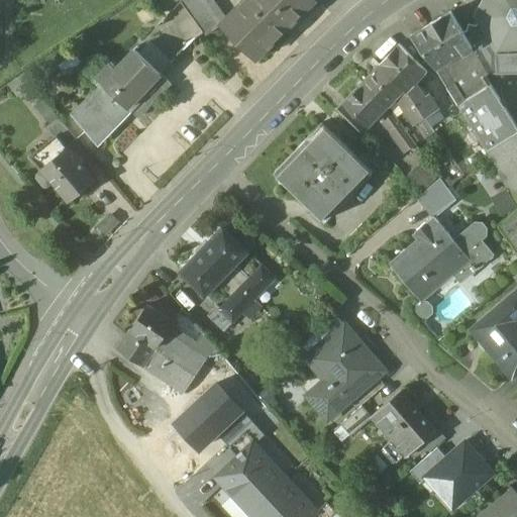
[(182,1),(181,0),(154,0),(167,16),(182,1)]
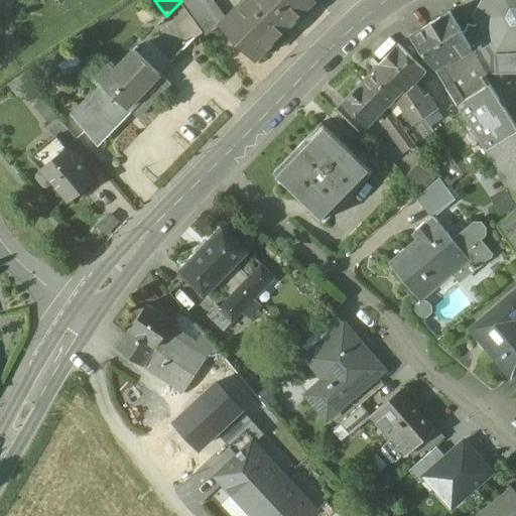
[(227,17),(214,0),(180,0),(181,1),(207,35),(221,25),(221,24),(227,17)]
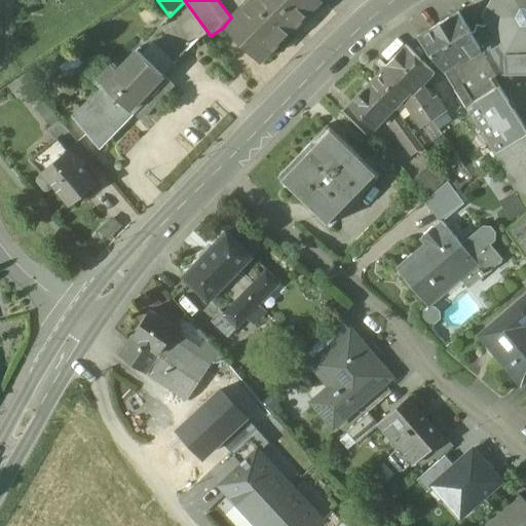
[(249,0),(231,17),(225,25),(225,26),(260,61),(321,0),(249,0)]
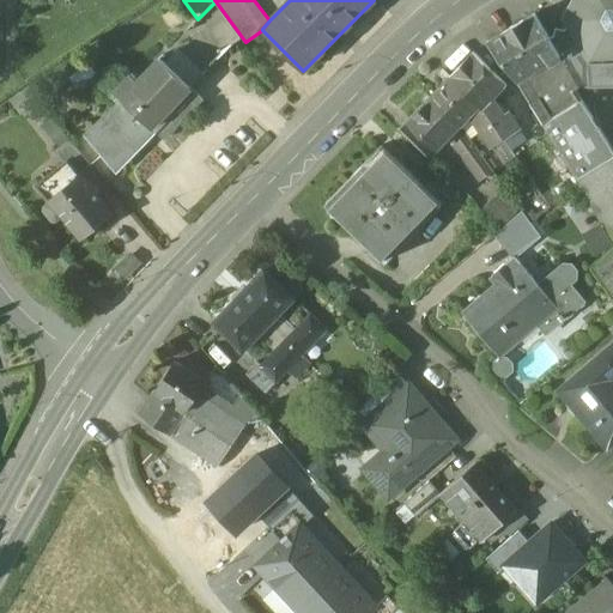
[(612,0),(572,0),(563,18),(568,28),(563,31),(557,29),(556,36),(551,38),(562,55),(581,86),(612,86),(612,0)]
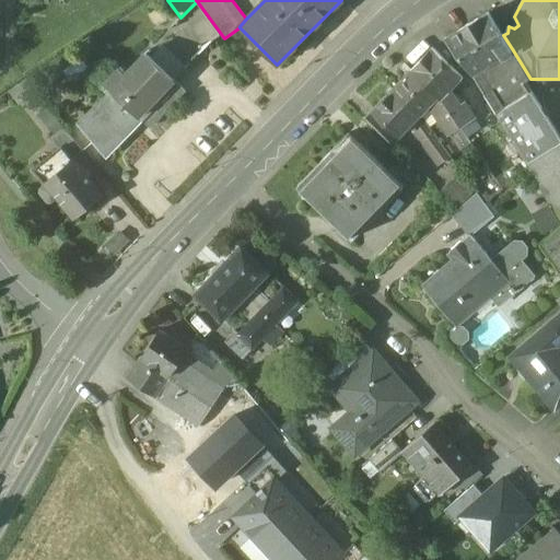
[(503,35),(489,12),(447,38),(474,71),(499,57),(500,58),(513,50),(503,35)]
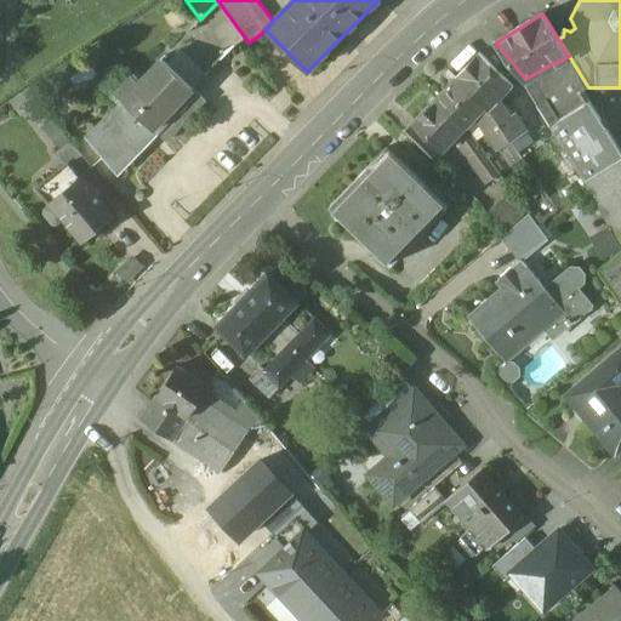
[(513,83),(482,52),(459,77),(489,108),(497,100),(506,91),(513,83)]
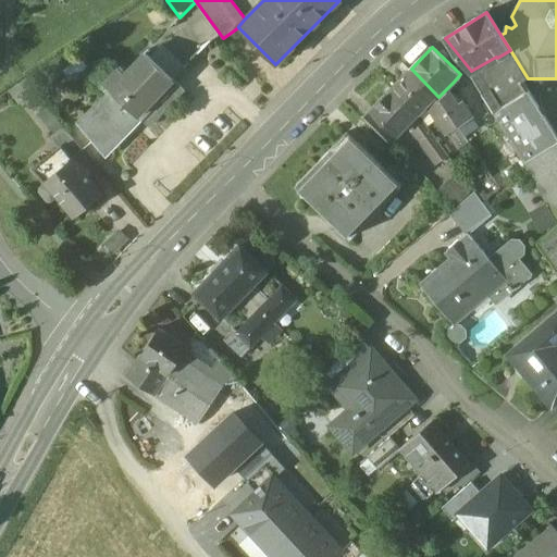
[(510,50),(497,58),(496,57),(471,71),(481,91),(490,87),(504,109),(529,93),(523,83),(528,78),(510,50)]
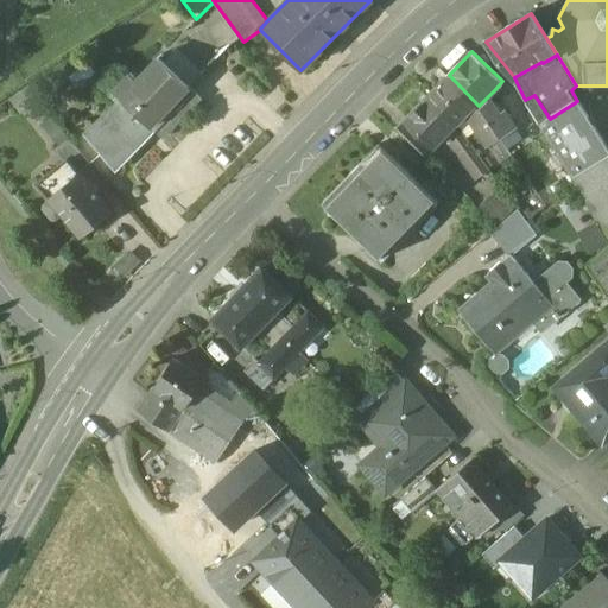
[(159,57),(84,133),(111,166),(151,125),(189,87),(159,57)]
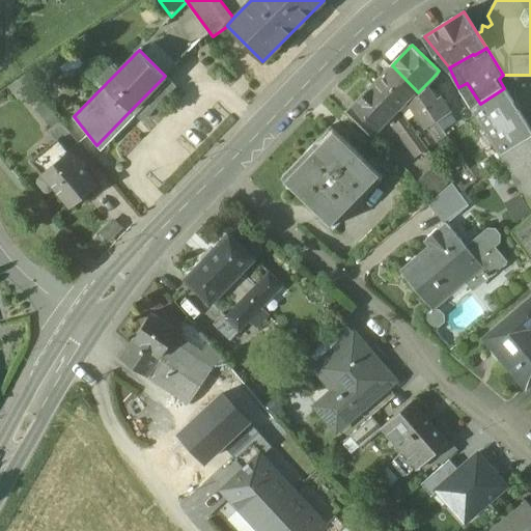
[(392,65),(374,84),(399,108),(408,99),(427,127),(438,120),(418,92),(392,65)]
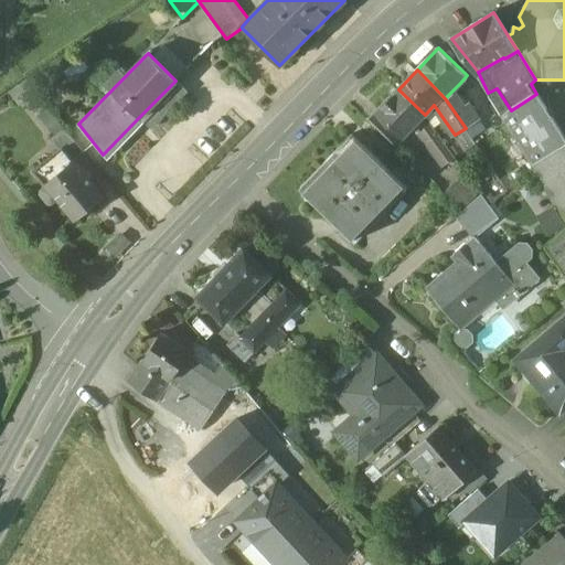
[(472,81),(467,75),(460,83),(466,88),(472,81)]
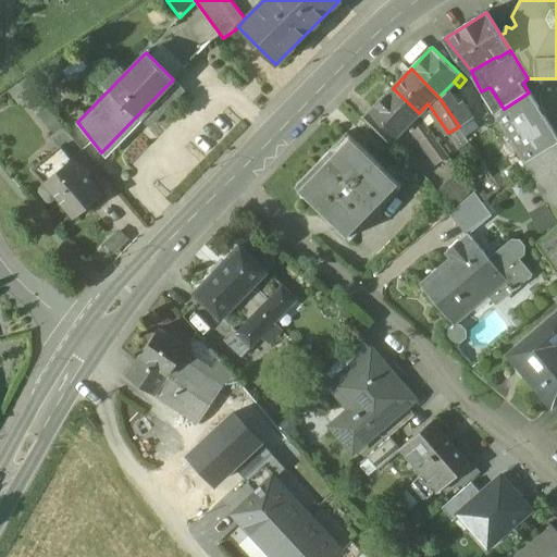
[(173,79),(138,114),(153,122),(184,90),(173,79)]
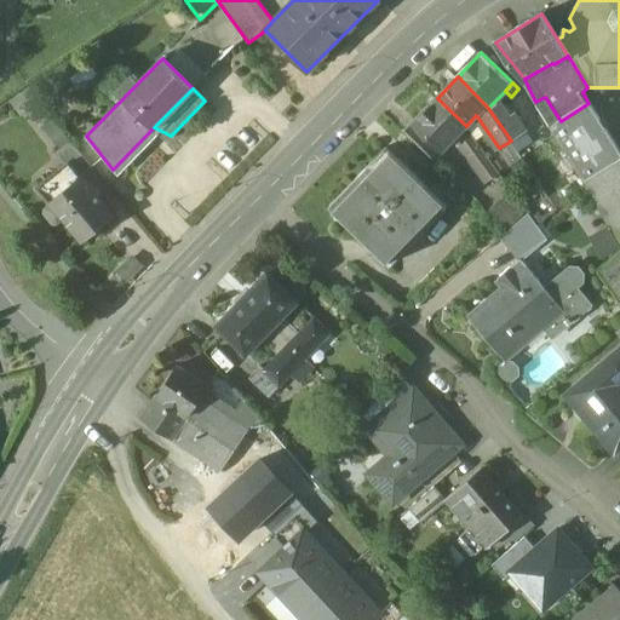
[(561,121),(545,97),(535,102),(551,127),(561,121)]
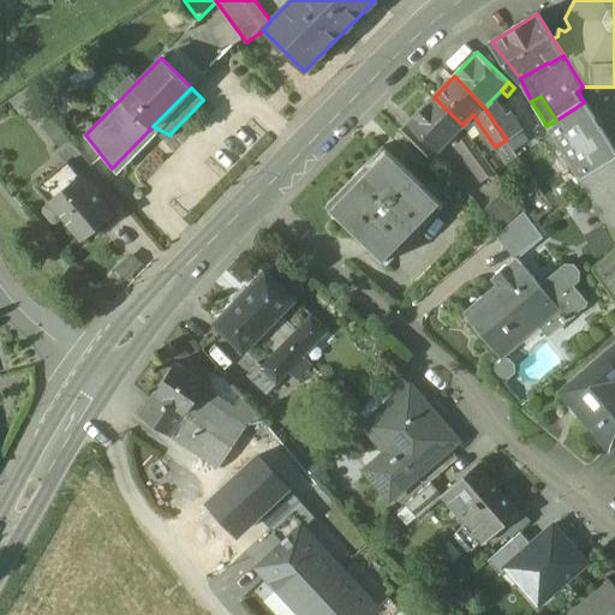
[(434,97),(412,119),(441,147),(452,136),(463,125),(434,97)]
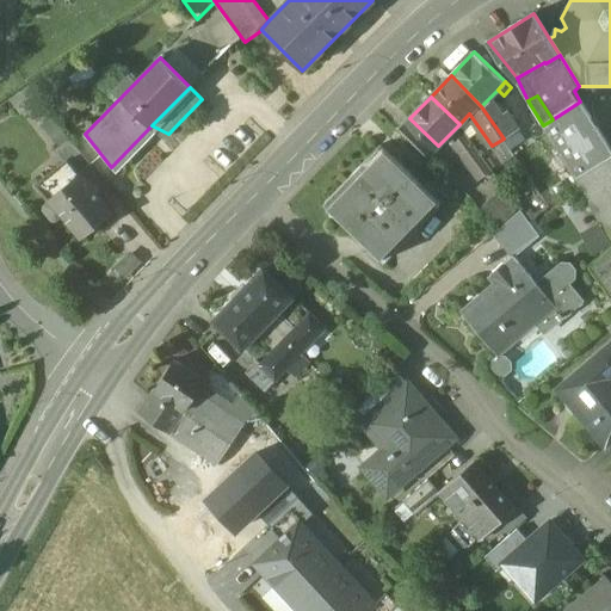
[(504,113),(493,100),(489,98),(481,106),(504,139),(518,129),(507,111),(504,113)]
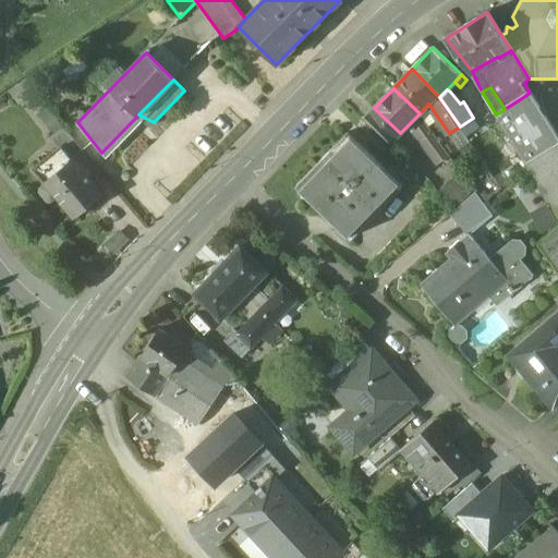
[(505,109),(496,114),(528,164),(557,143),(557,135),(530,93),(505,109)]
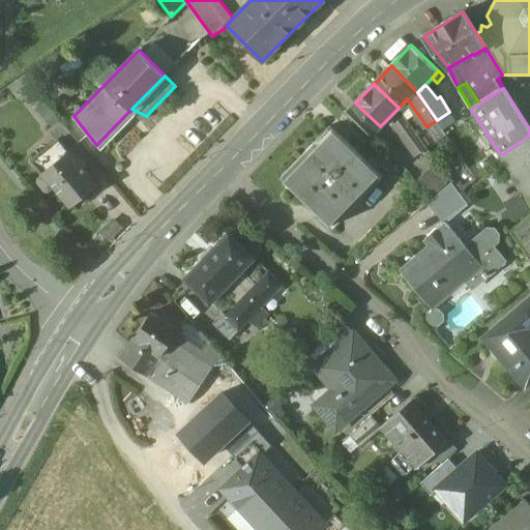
[(380,126),(355,102),(345,113),(370,137),(380,126)]
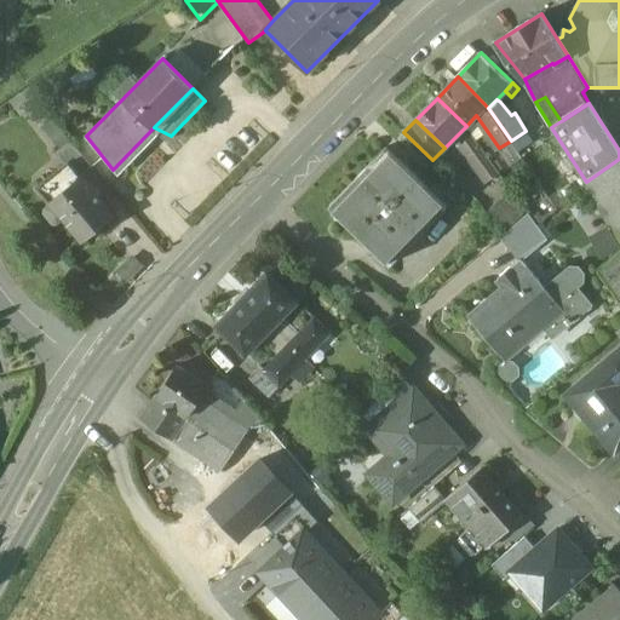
[(489,158),(466,126),(455,137),(476,166),(489,158)]
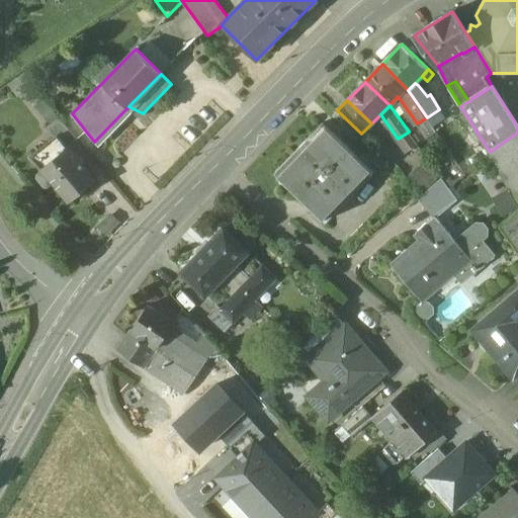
[(78,140),(61,118),(49,127),(57,137),(60,135),(69,147),(78,140)]
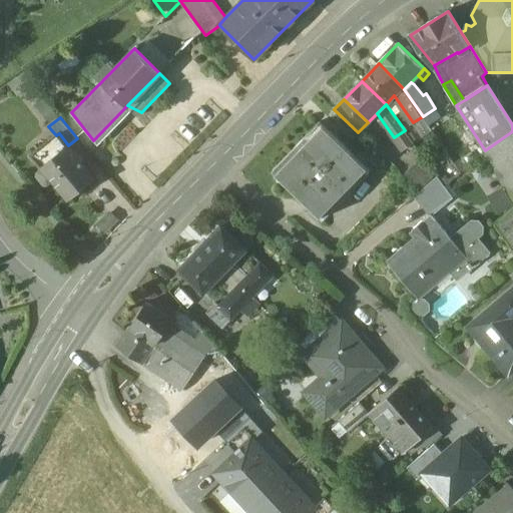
[(371,171),(321,122),(274,170),(324,220),(371,171)]
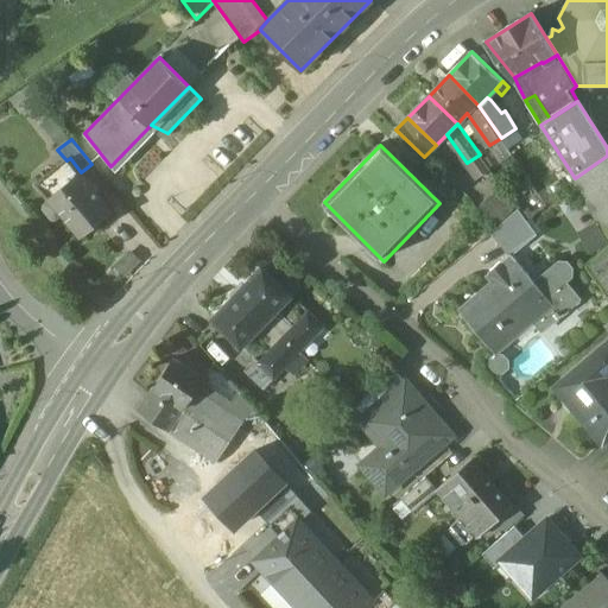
[(480,154),(467,163),(479,178),(491,170),(480,154)]
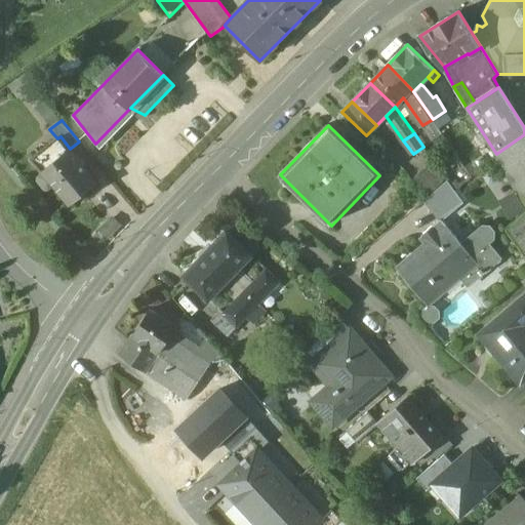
[(524,134),(496,154),(524,200),(524,134)]
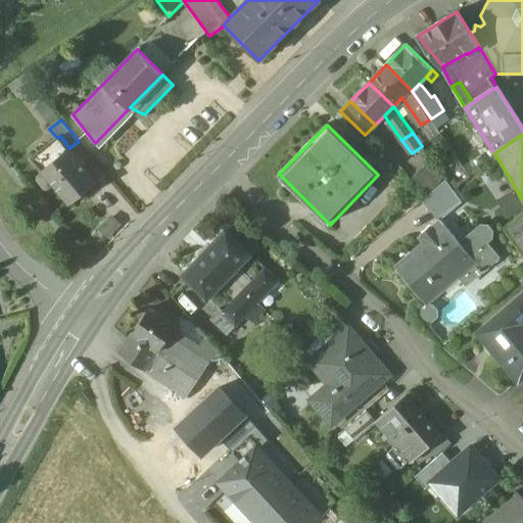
[(69,148),(60,136),(57,138),(33,157),(44,170),(69,148)]
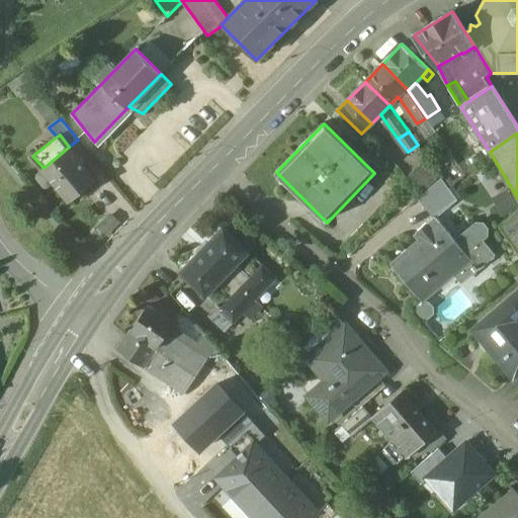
[(69,147),(44,168),(70,201),(96,180),(69,147)]
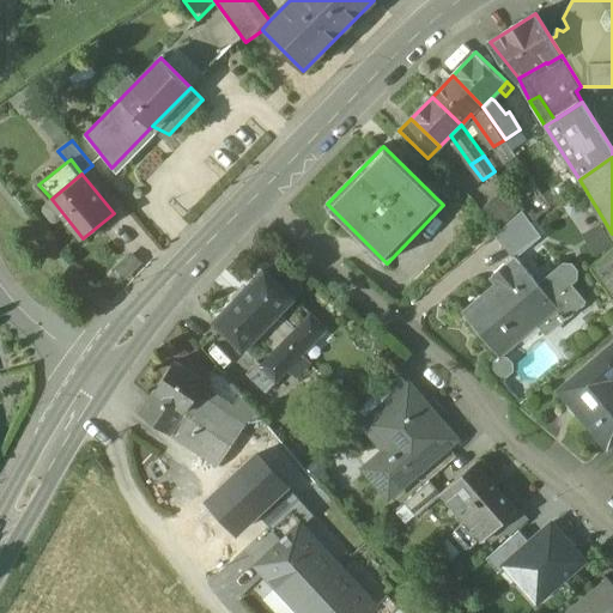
[(520,208),(501,189),(481,210),(502,228),(520,208)]
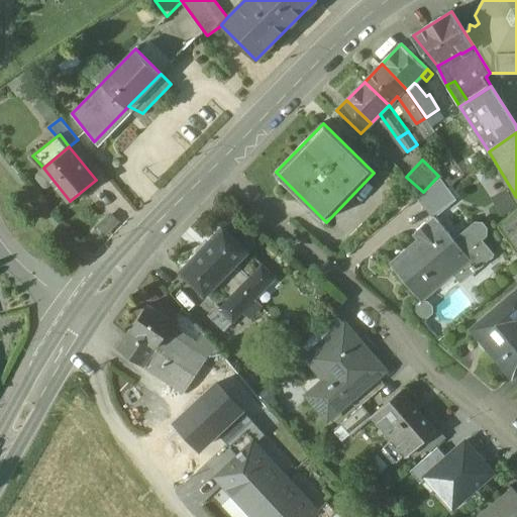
[(441,178),(418,198),(427,206),(448,188),(441,178)]
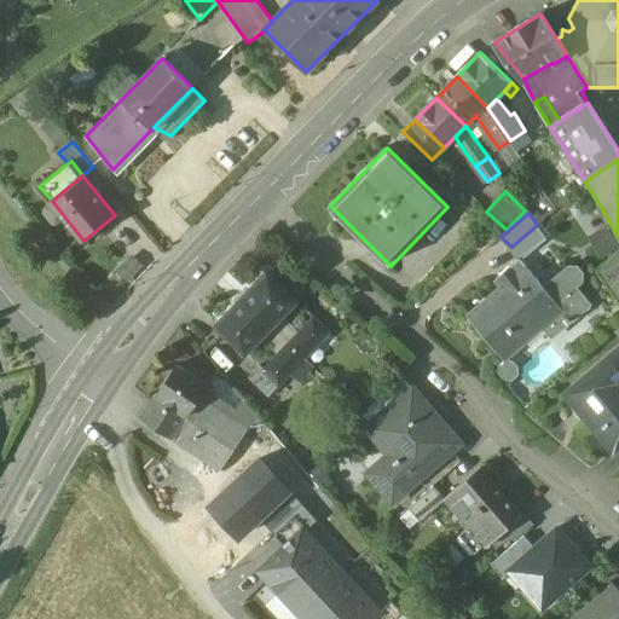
[(537,225),(512,247),(522,259),(548,238),(537,225)]
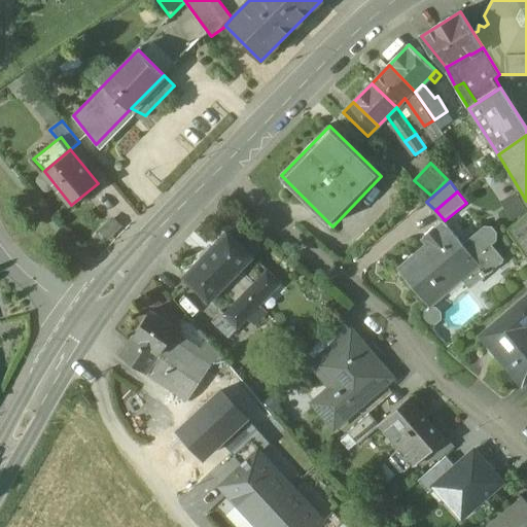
[(526,214),(510,230),(526,253),(526,214)]
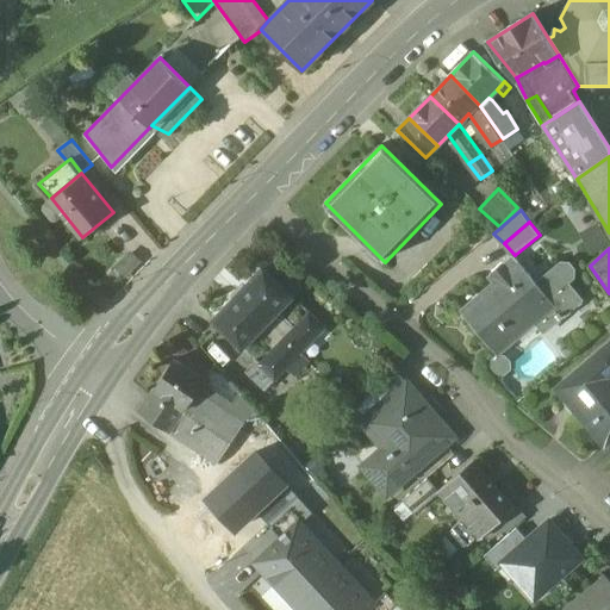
[(497,281),(462,310),(499,354),(520,337),(515,331),(531,316),(553,299),(539,282),(521,261),(514,267),(508,260),(490,274),(497,281)]
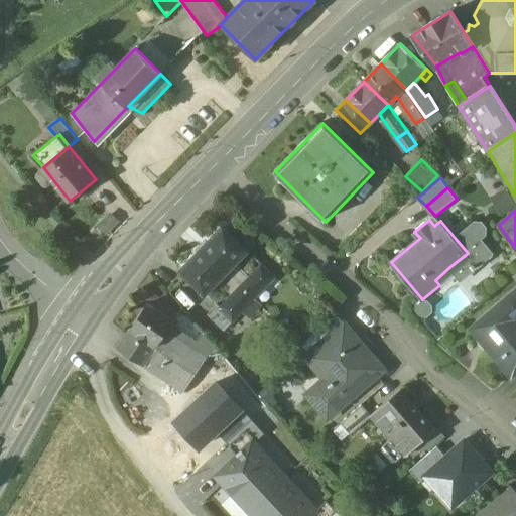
[(478,221),(456,239),(468,253),(479,265),(494,252),(482,238),(487,234),(488,227),(484,222),(478,221)]
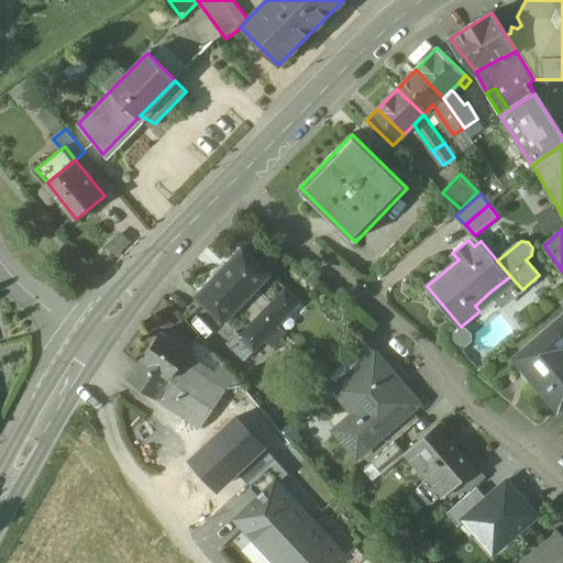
[(271,274),(243,247),(220,271),(247,297),(271,274)]
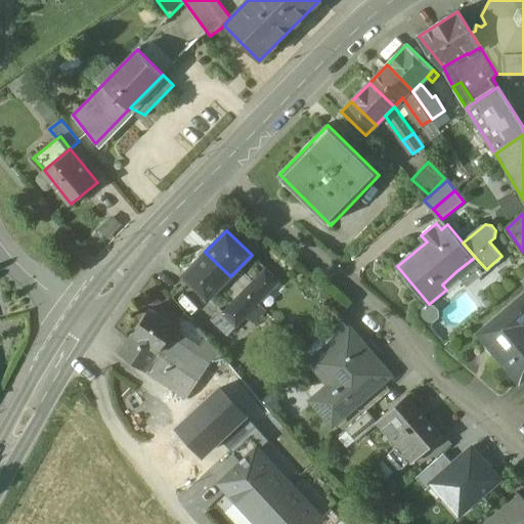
[(230,276),(205,252),(183,274),(209,299),(230,276)]
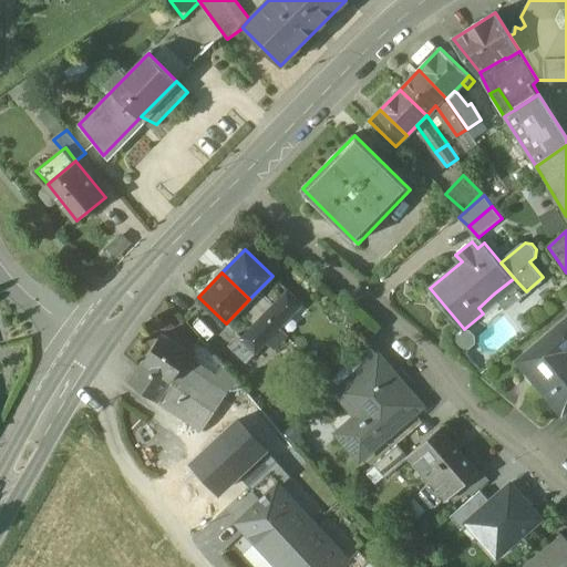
[(277,276),(244,311),(255,321),(288,286),(277,276)]
